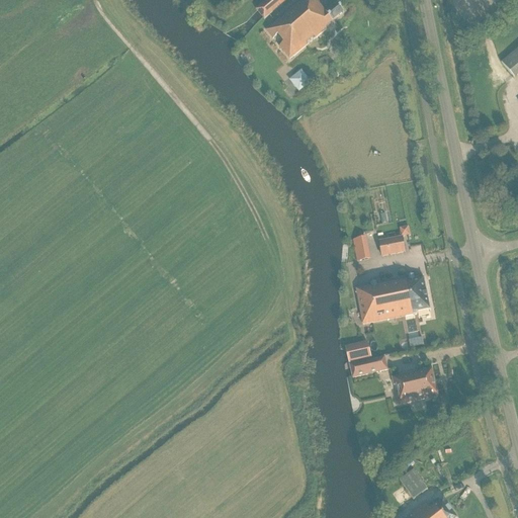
[(287,0),(265,0),(255,10),(257,12),(262,18),(264,20),(287,0)]
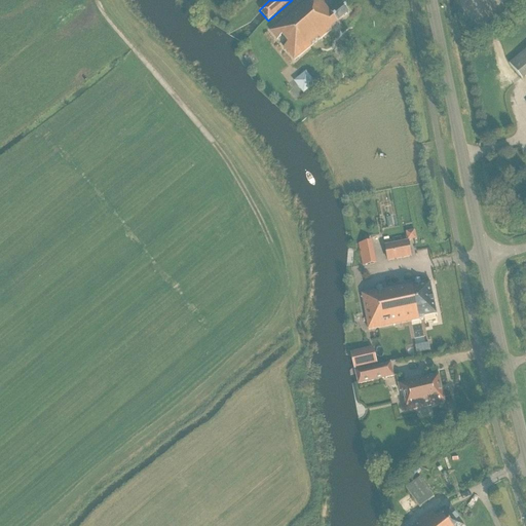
[(332,30),(330,29),(349,13),(342,4),(331,13),(322,2),(320,3),(316,0),(307,0),(270,31),(291,57),(291,58),(294,61),(332,30)]
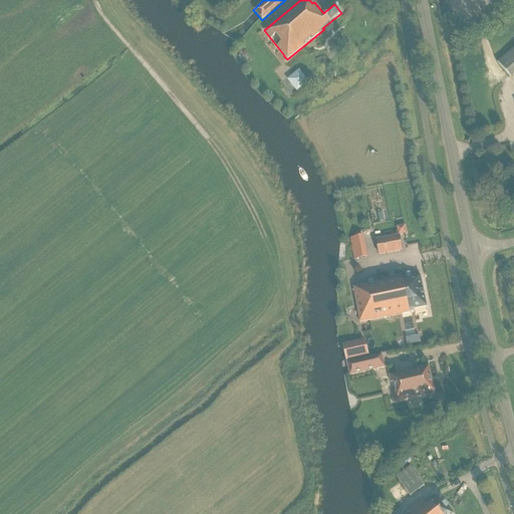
[(513,48),(497,63),(510,78),(513,75),(513,48)]
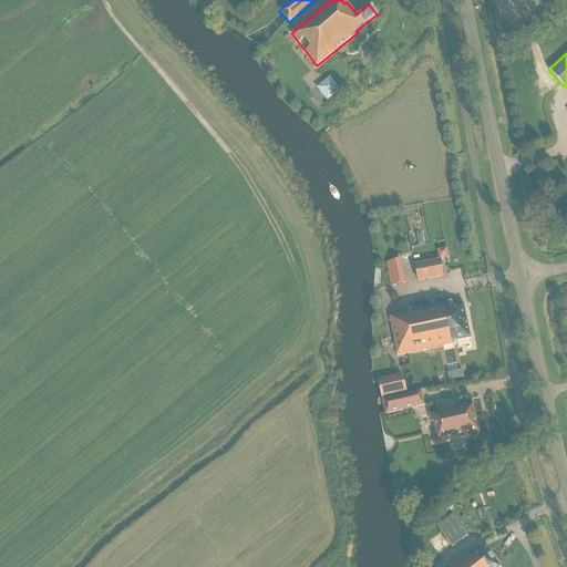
[(328,100),(342,89),(331,75),(317,86),(328,100)]
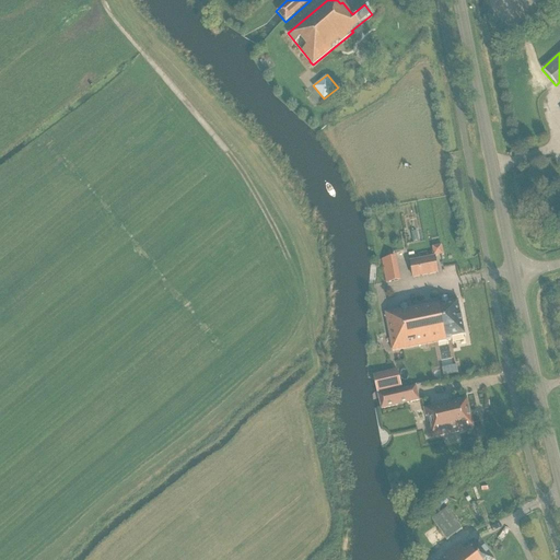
[(433,244),(433,254),(443,254),(444,244),(433,244)]
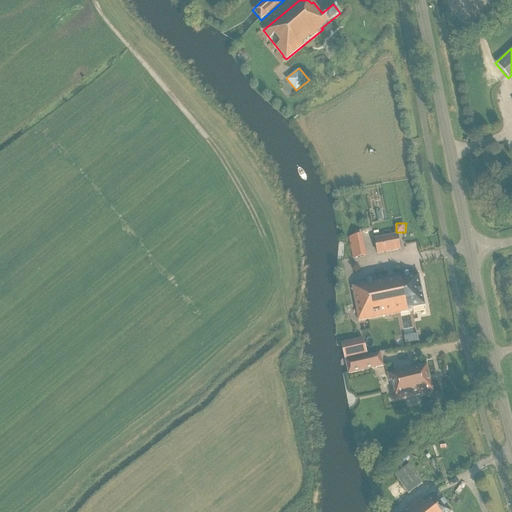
[(401,251),(398,235),(374,239),(377,255),(401,251)]
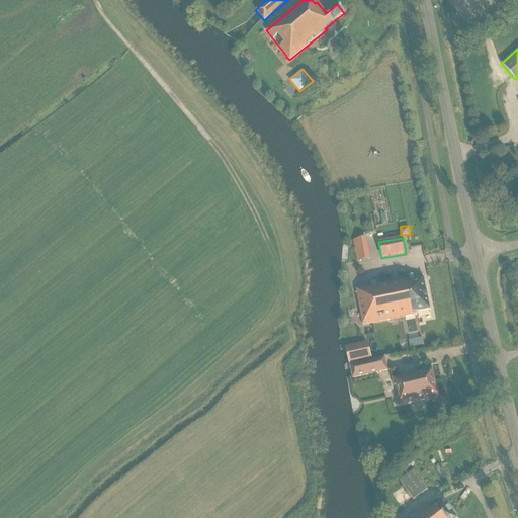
[(369,259),(366,239),(353,241),(356,261),(369,259)]
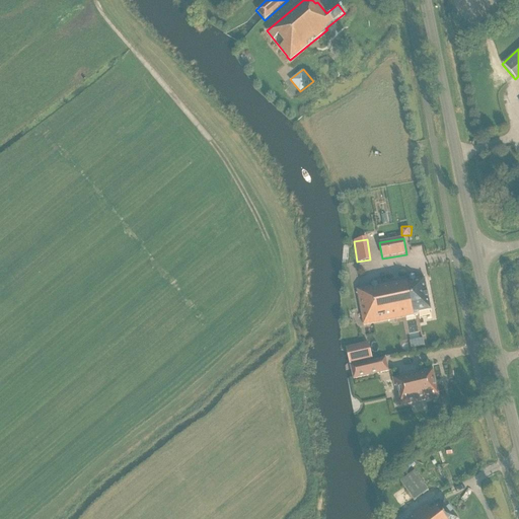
[(431,310),(424,278),(357,291),(363,325),(418,315),(418,313),(431,310)]
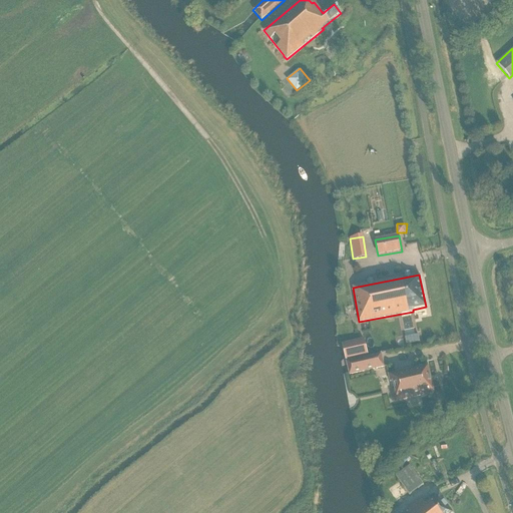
[(368,356),(364,339),(342,345),(343,349),(345,358),(346,362),(368,356)]
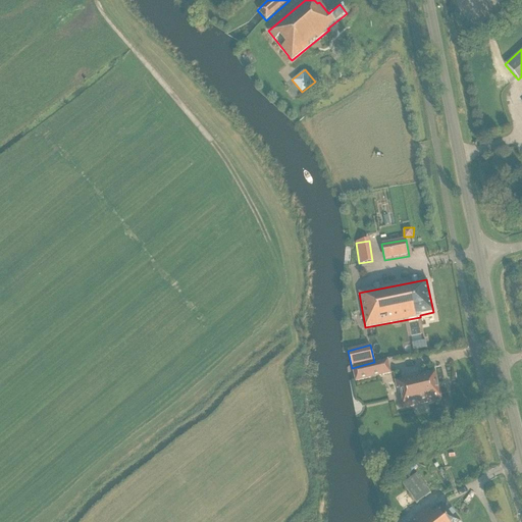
[(387,361),(353,369),(356,381),(390,373),(387,361)]
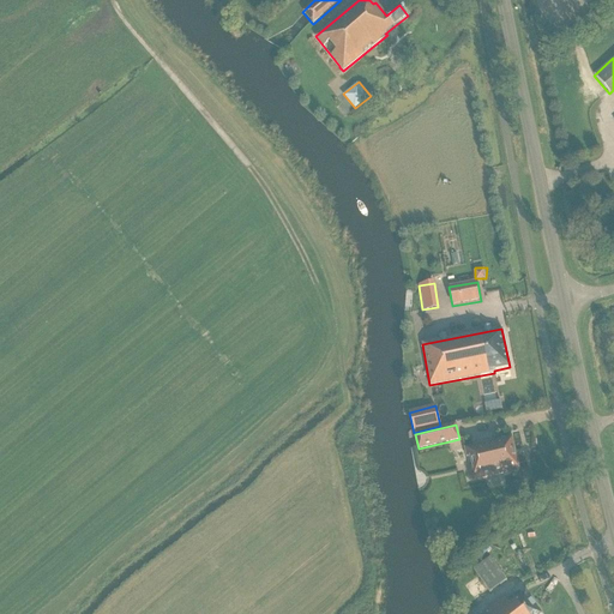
[(504,439),(465,449),(467,458),(470,457),(474,471),(470,471),(473,481),(512,471),(518,469),(521,473),(512,458),(511,451),(512,435),(511,435),(511,439),(504,440),(504,439)]
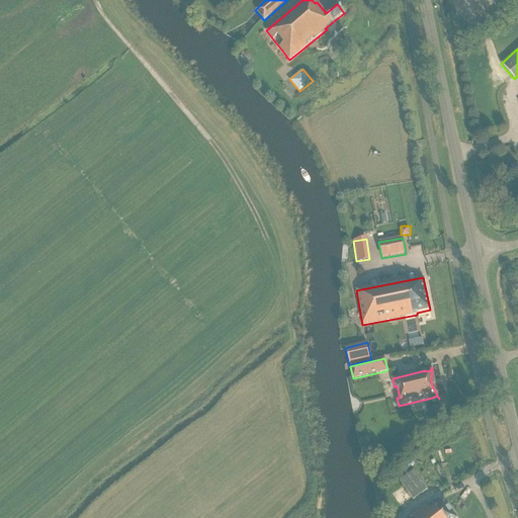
[(430,422),(421,426),(424,434),(433,430),(430,422)]
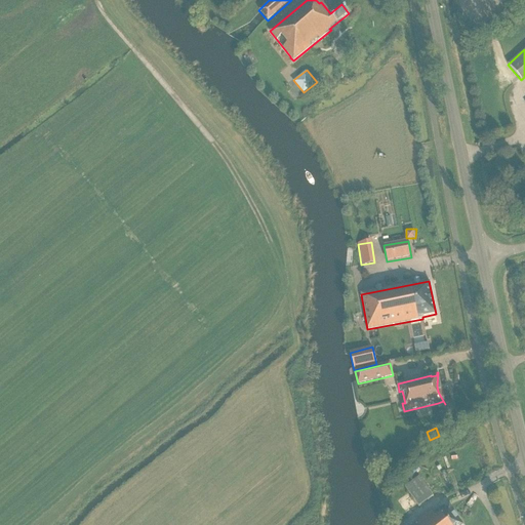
[(434,497),(419,477),(405,488),(419,508),(434,497)]
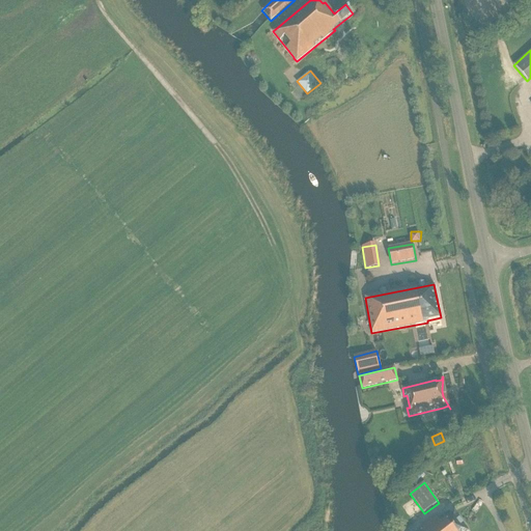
[(453,500),(445,487),(435,496),(442,506),(444,506),(453,500)]
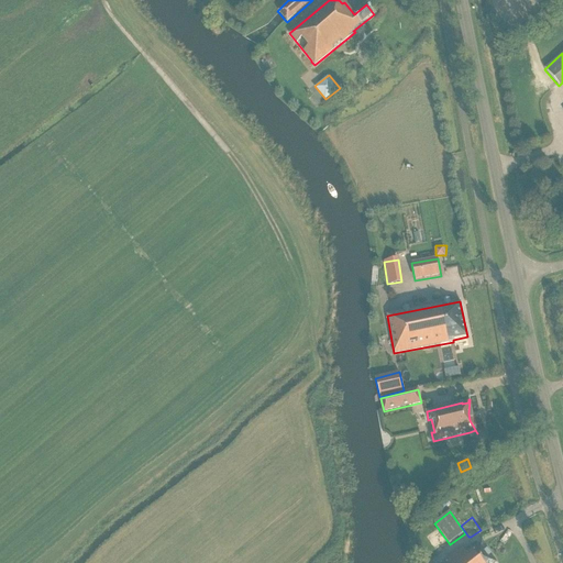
[(495,562),(482,544),(467,555),(462,549),(448,559),(450,562),(448,562),(495,562)]
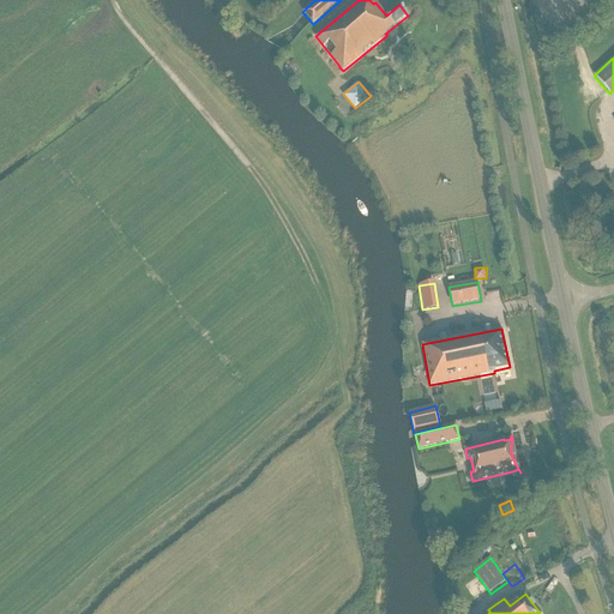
All buildings are outlined.
